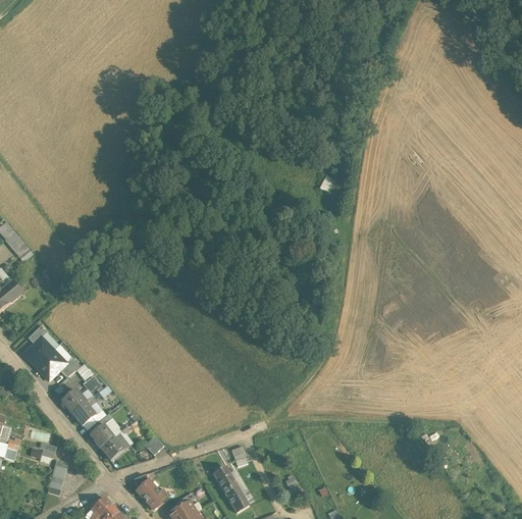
[(330,192),(337,179),(326,173),(320,186),(330,192)]
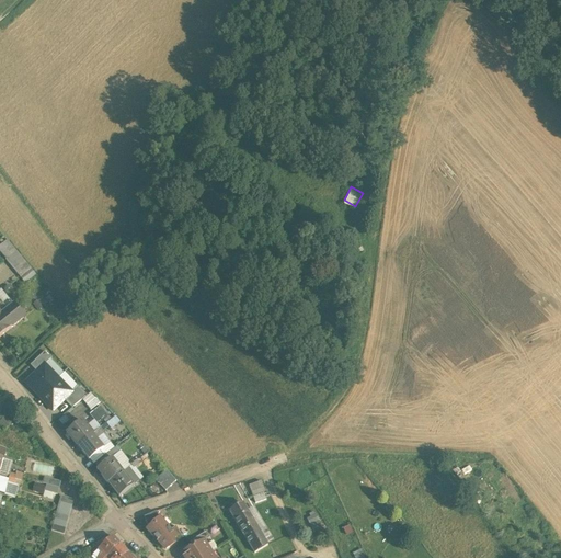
[(16,249),(0,228),(0,249),(7,257),(16,249)]
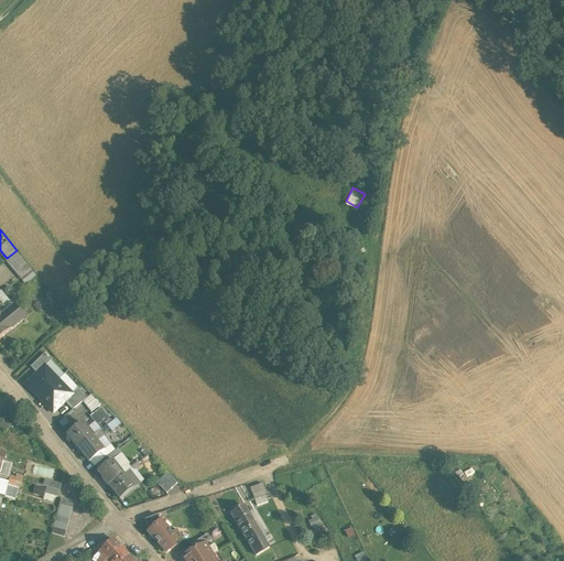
[(7,258),(6,259),(14,270),(25,261),(17,250),(7,258)]
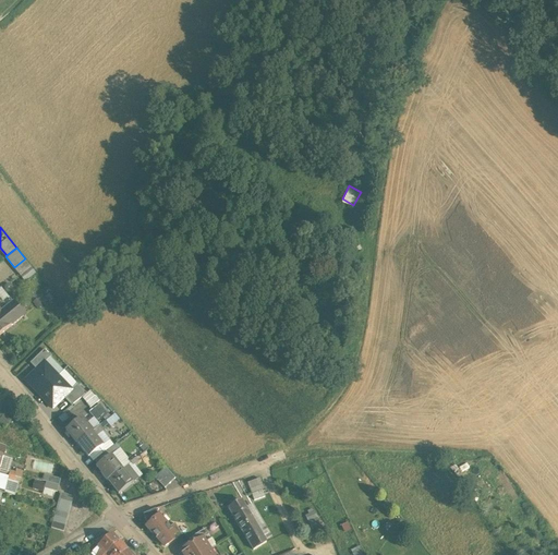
[(11,299),(3,304),(0,299),(0,311),(11,325),(24,314),(11,299)]
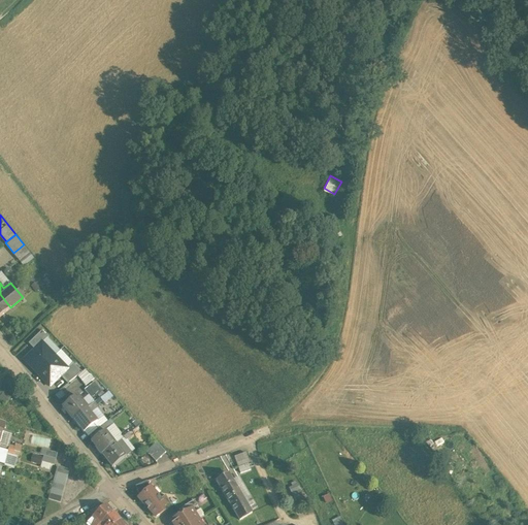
[(0,294),(0,315),(10,307),(0,294)]
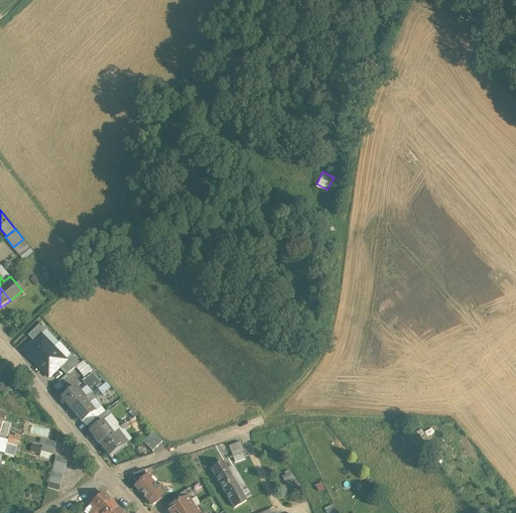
[(27,334),(33,340),(40,333),(46,328),(40,322),(27,334)]
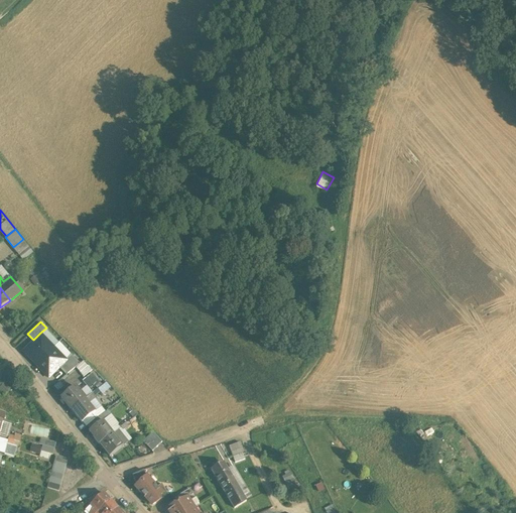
[(53,346),(40,333),(33,340),(23,350),(36,363),(53,346)]
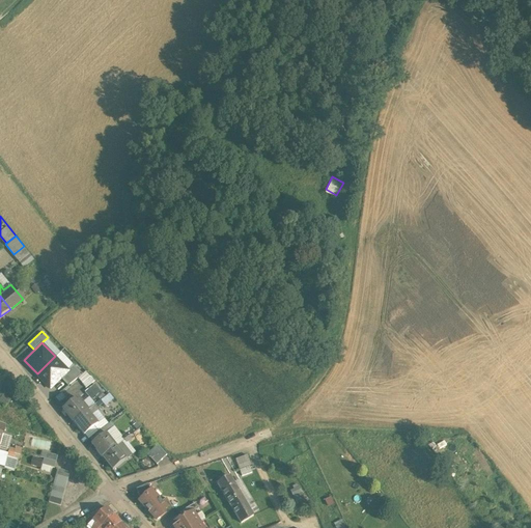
[(67,369),(55,356),(37,373),(50,387),(60,377),(67,369)]
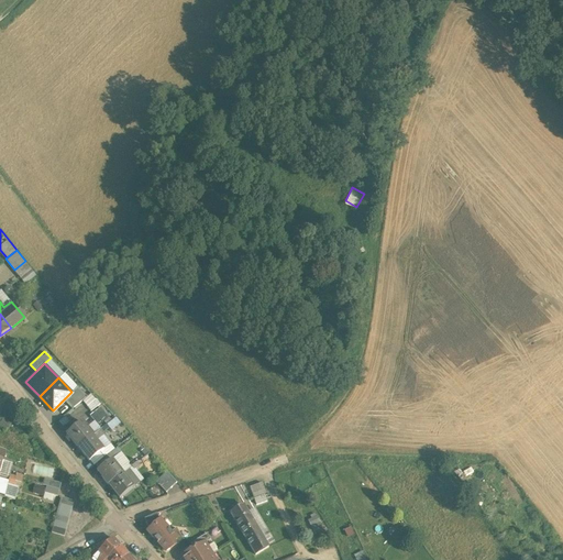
[(79,385),(72,392),(64,399),(73,406),(87,394),(79,385)]
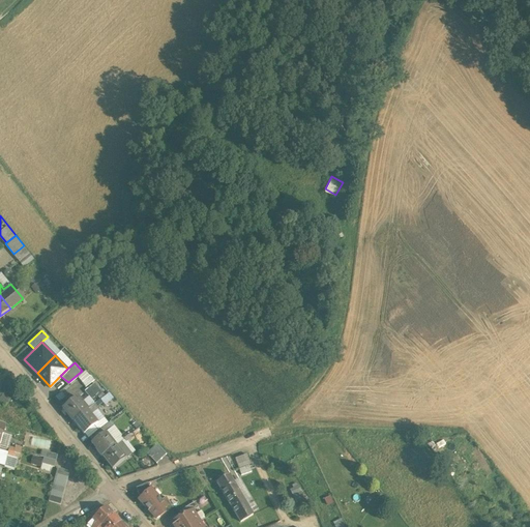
[(85,369),(78,376),(82,380),(90,374),(85,369)]
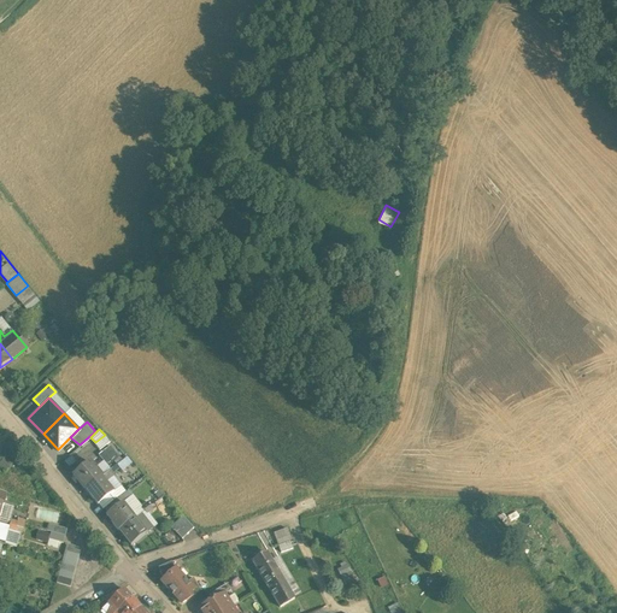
[(95,442),(99,448),(110,440),(105,434),(105,435),(95,442)]
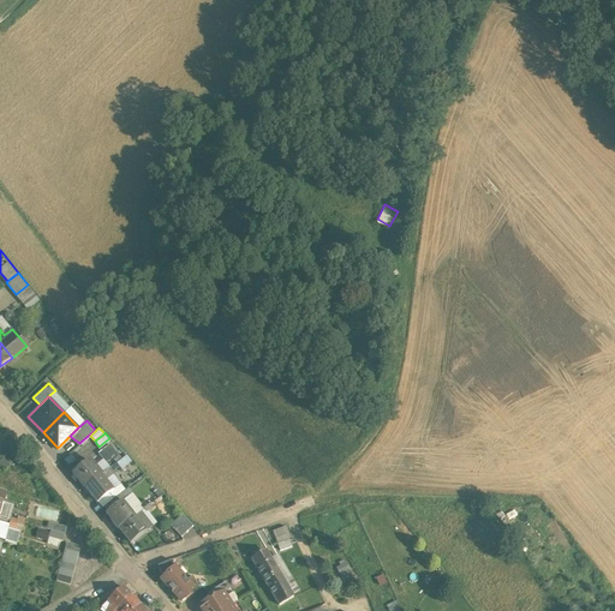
[(117,451),(109,442),(99,451),(103,457),(108,462),(113,457),(115,461),(120,457),(115,453),(117,451)]
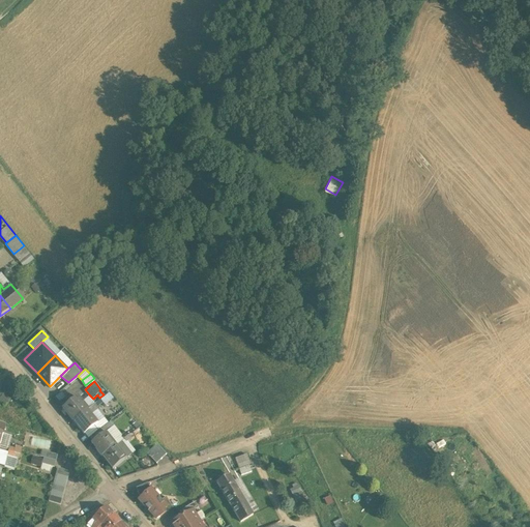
[(89,394),(82,401),(77,394),(62,407),(74,419),(93,403),(95,402),(93,399),(89,394)]
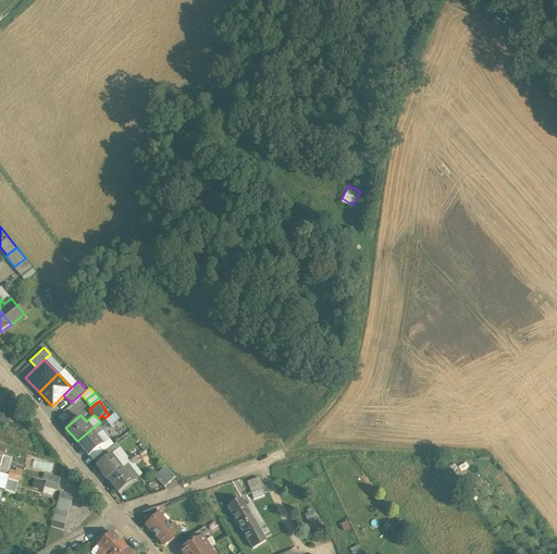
[(122,420),(112,428),(121,436),(131,429),(122,420)]
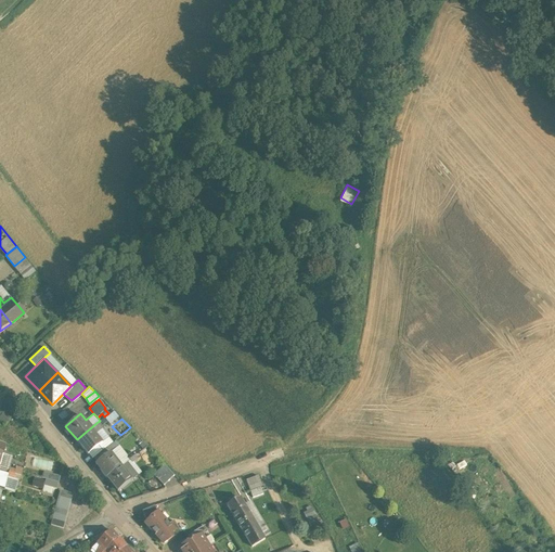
[(102,427),(98,422),(91,427),(95,433),(102,427)]
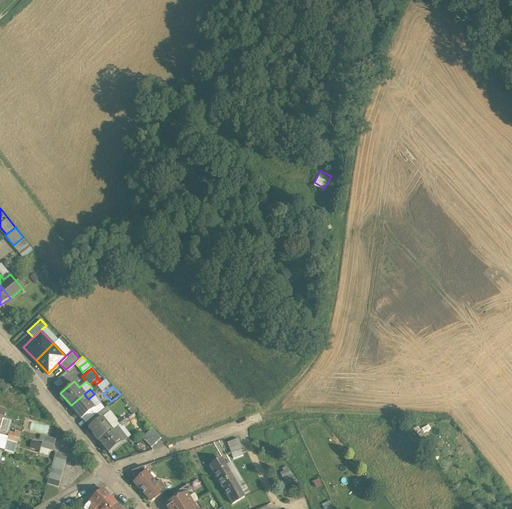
[(88,399),(84,394),(71,405),(81,417),(94,406),(88,399)]
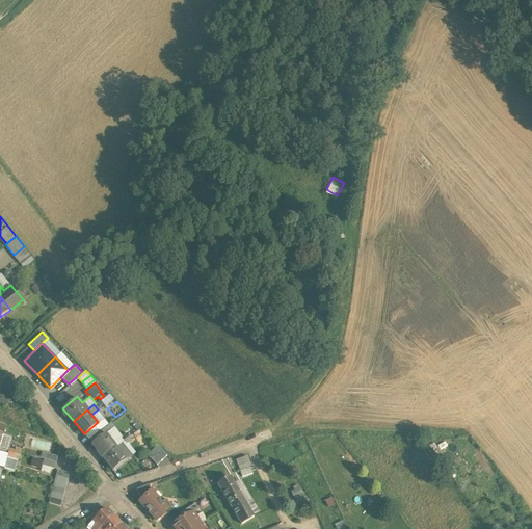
[(98,410),(91,415),(98,422),(104,417),(98,410)]
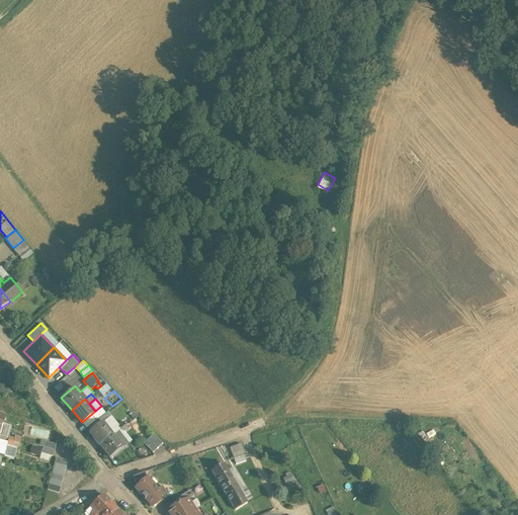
[(10,424),(2,422),(0,429),(0,436),(6,438),(10,424)]
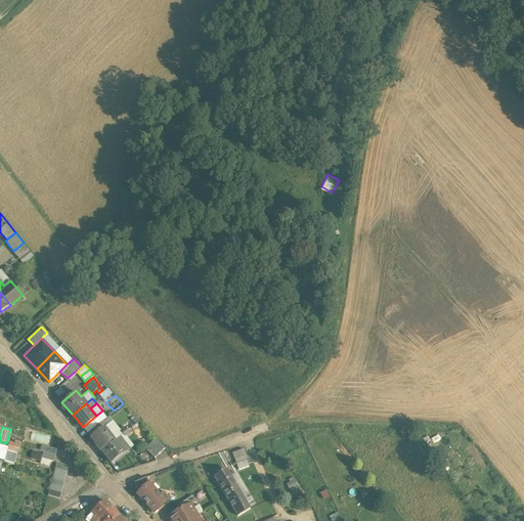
[(104,427),(91,437),(100,449),(115,438),(104,427)]
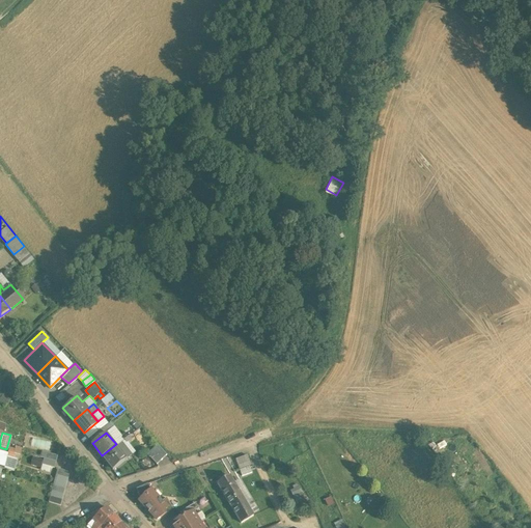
[(131,453),(121,440),(116,445),(127,456),(131,453)]
